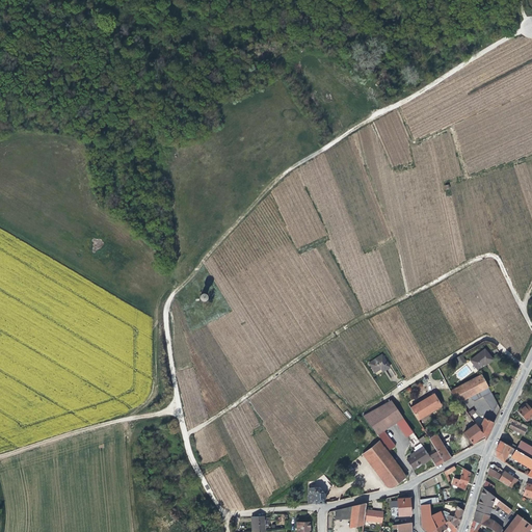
[(486,364),(490,361),(483,350),(469,361),(475,370),(482,365),(484,363),(486,364)]
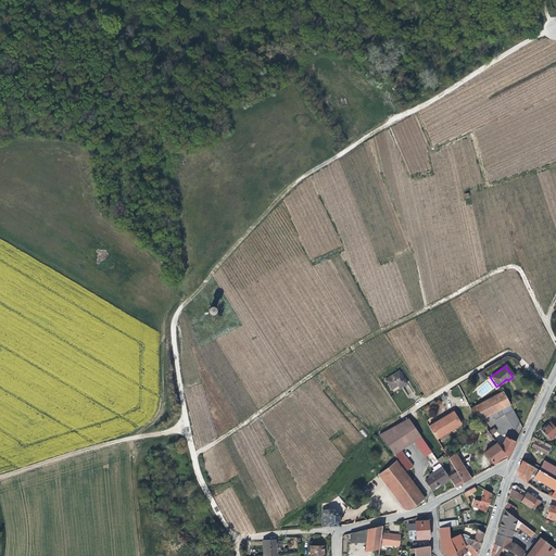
[(396,371),(393,374),(402,387),(405,384),(396,371)]
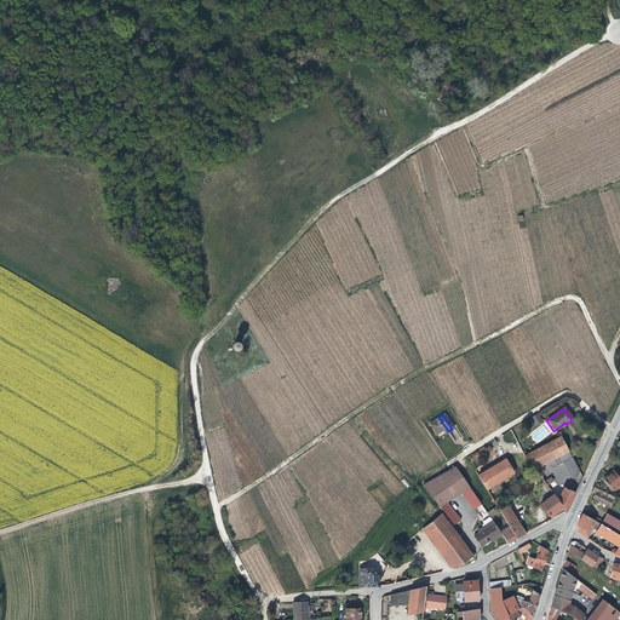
[(446,432),(448,431),(438,417),(428,424),(435,435),(441,430),(445,429),(446,432)]
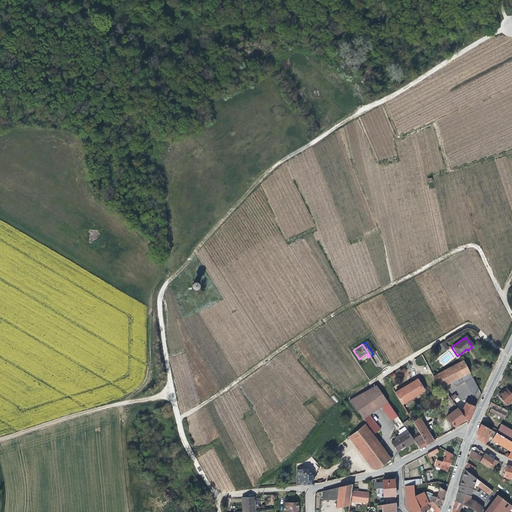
[(432,377),(435,382),(439,387),(440,386),(449,382),(450,385),(454,386),(462,382),(465,386),(472,381),(462,361),(453,365),(432,377)]
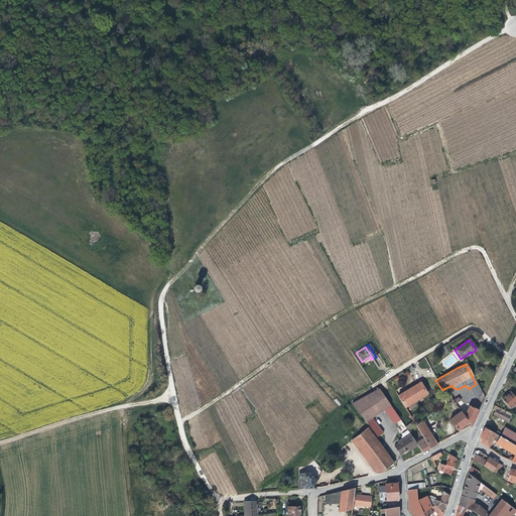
[(426,393),(419,382),(397,396),(403,407),(426,393)]
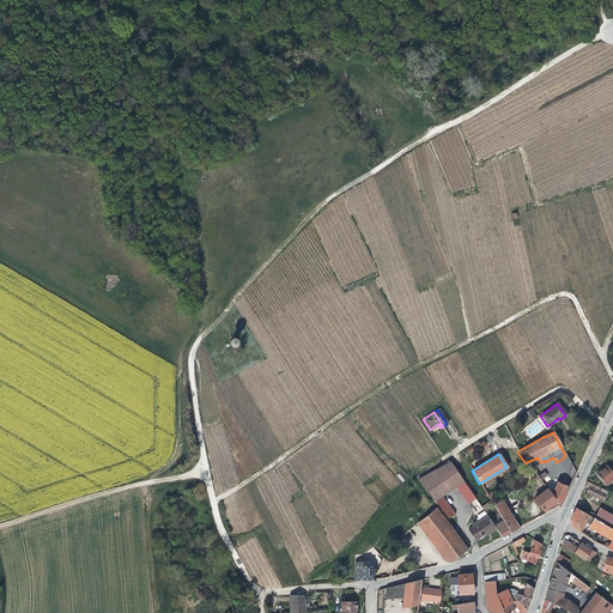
[(570,465),(565,456),(557,462),(564,477),(570,465)]
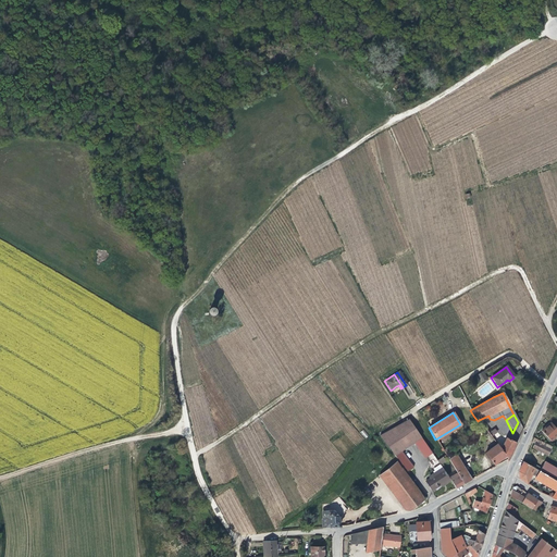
[(478,421),(473,416),(468,419),(472,425),(474,423),(478,421)]
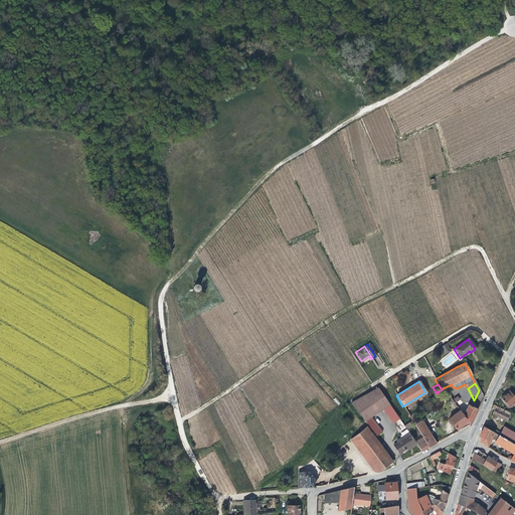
[(381,408),(387,404),(376,387),(349,402),(362,421),(366,418),(381,408)]
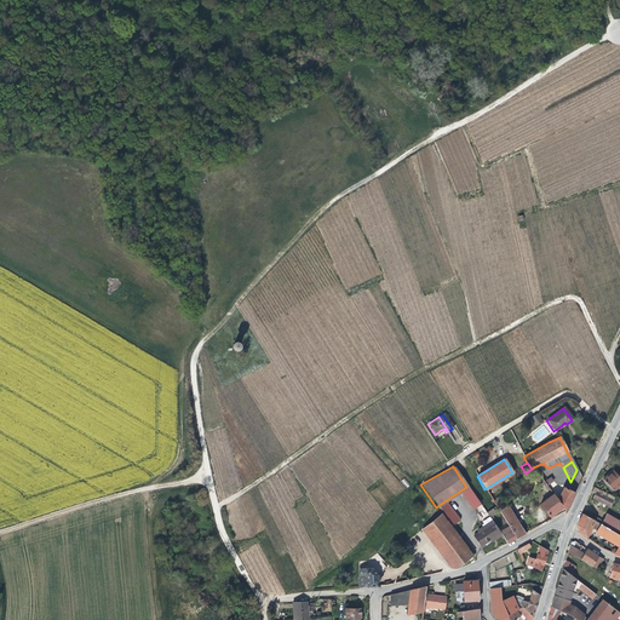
[(601,481),(610,492),(619,483),(619,482),(612,471),(601,481)]
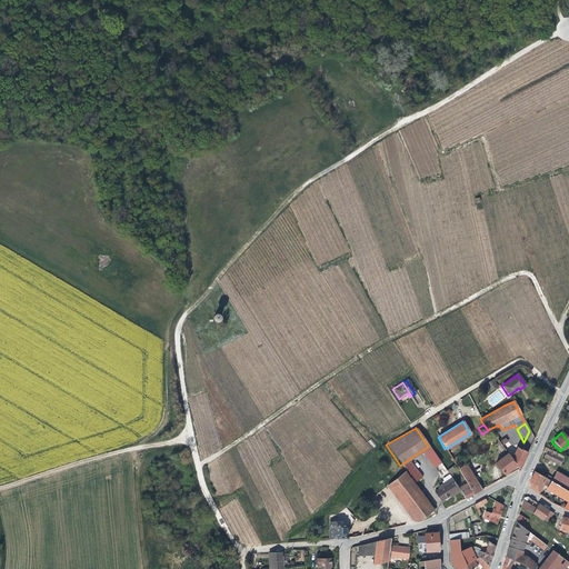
[(448,453),(473,438),(470,433),(445,449),(448,453)]
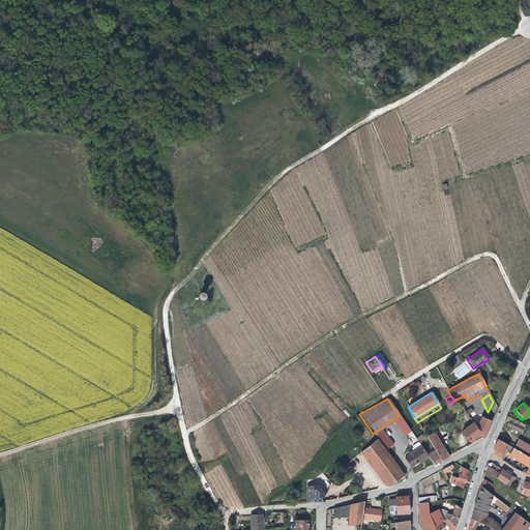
[(465,413),(459,405),(455,407),(463,415),(465,413)]
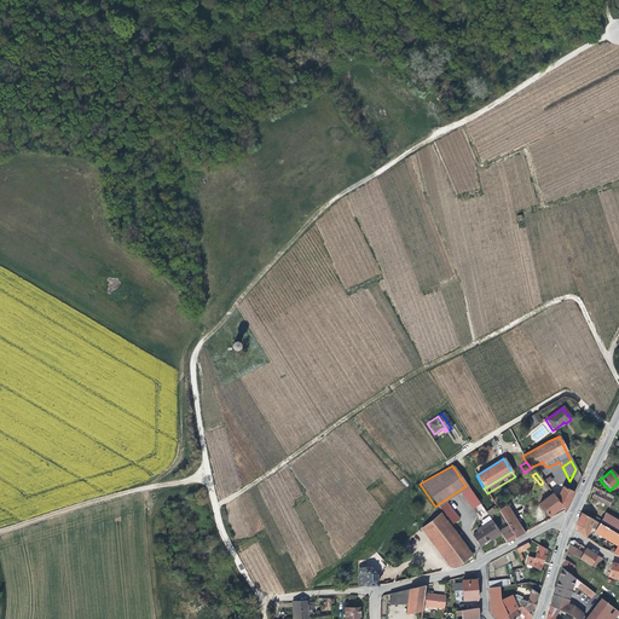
[(567,487),(561,485),(555,498),(561,507),(563,510),(572,492),(566,490),(567,487)]
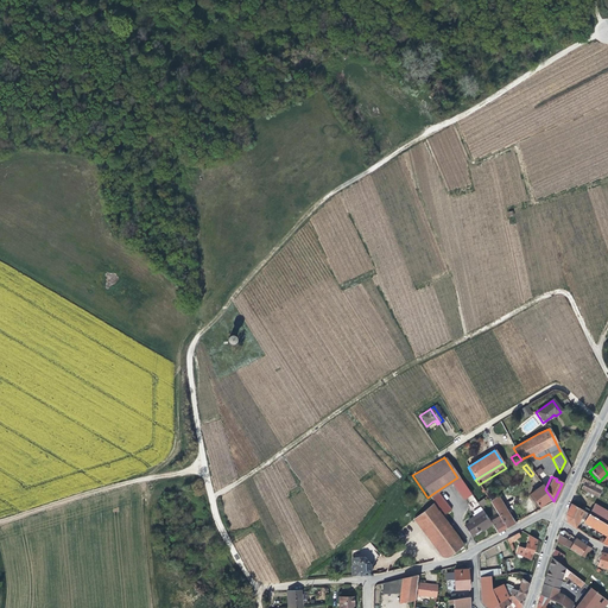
[(470,495),(457,477),(450,482),(462,500),(470,495)]
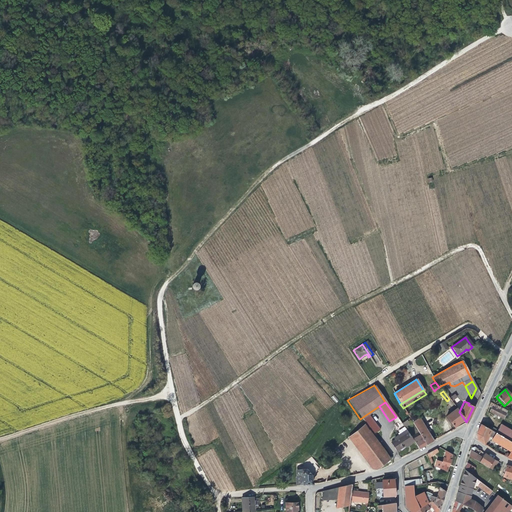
[(495,416),(502,419),(506,411),(489,403),(487,407),(490,409),(488,412),(493,414),(495,416)]
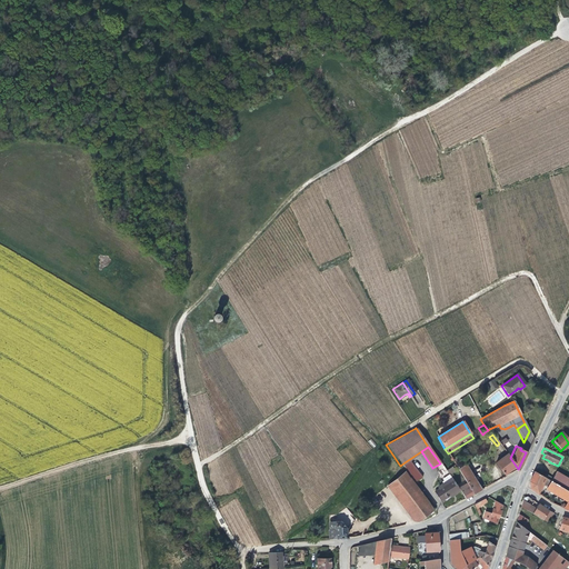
[(516,466),(510,458),(506,453),(495,462),(503,475),(516,466)]
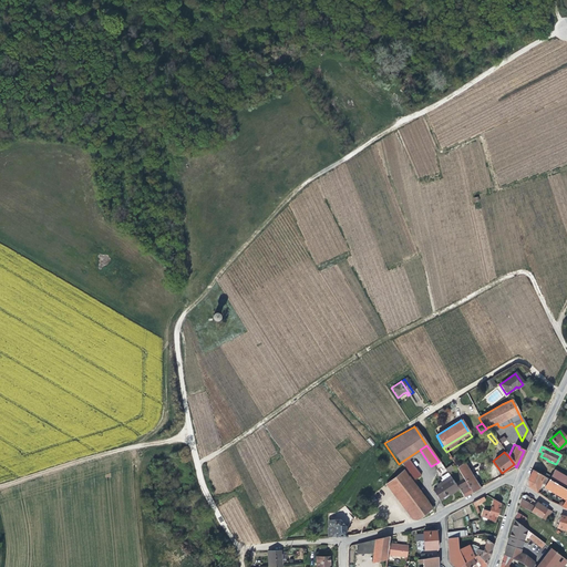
[(409,468),(403,461),(399,464),(404,472),(405,471),(409,468)]
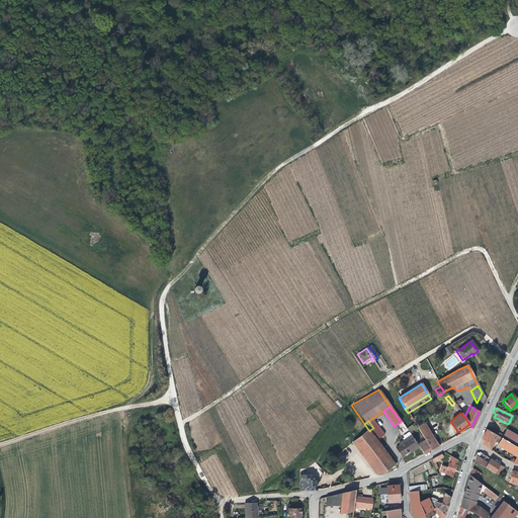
[(386,432),(379,423),(373,428),(370,430),(377,439),(386,432)]
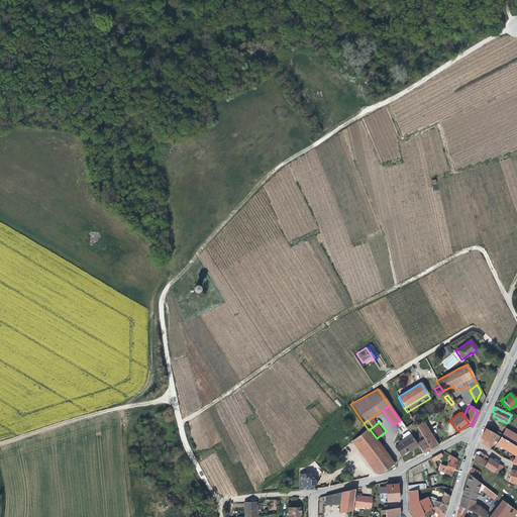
[(416,426),(422,437),(429,432),(422,422),(416,426)]
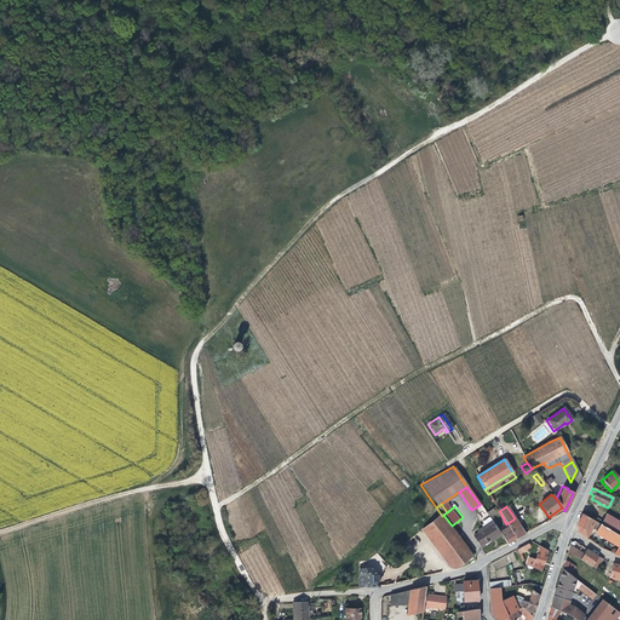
[(592,522),(580,514),(575,526),(577,533),(578,533),(584,538),(590,527),(592,522)]
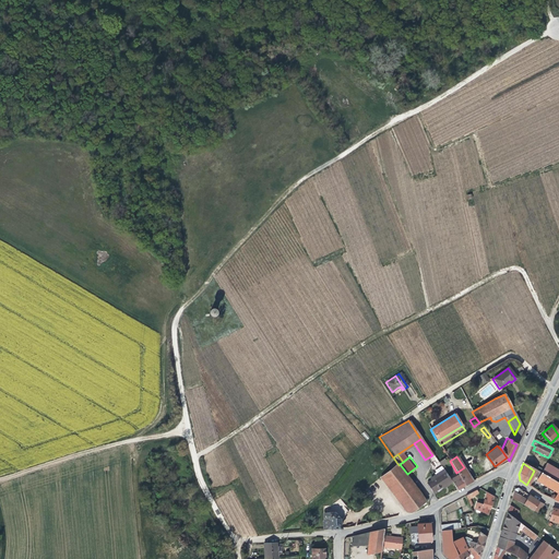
[(411,512),(425,501),(396,464),(379,478),(405,512),(409,513),(411,512)]
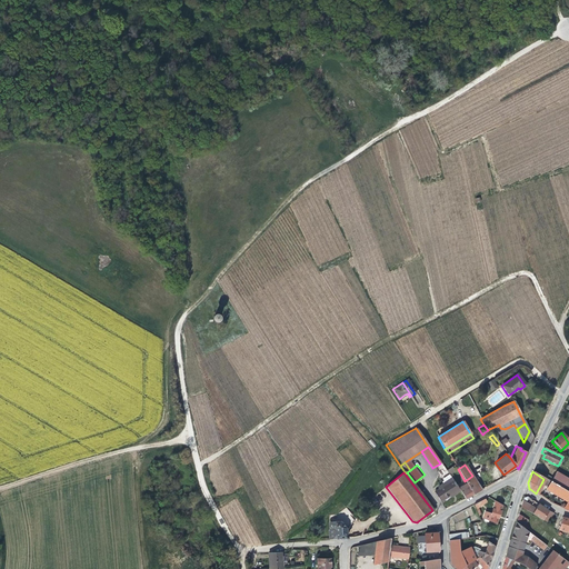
[(568,481),(553,472),(548,481),(549,481),(567,492),(568,489),(568,481)]
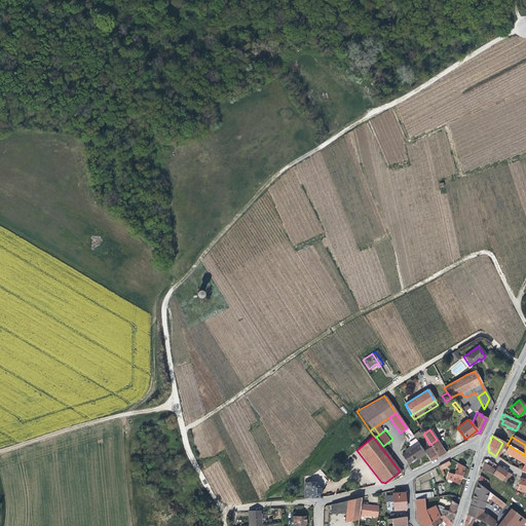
[(416,442),(414,439),(407,443),(408,445),(406,446),(408,448),(416,442)]
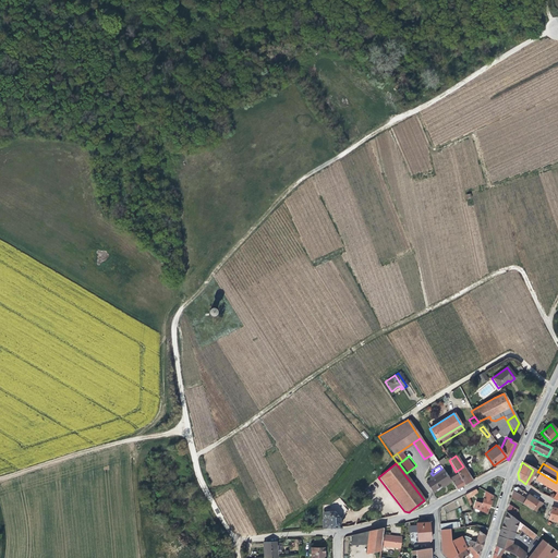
[(457,474),(463,484),(471,480),(463,466),(456,472),(457,474)]
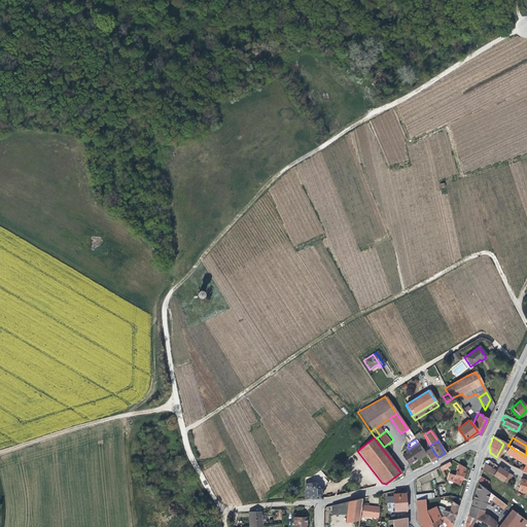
[(424,454),(423,452),(417,443),(409,449),(403,452),(405,453),(399,456),(406,464),(415,458),(414,458),(418,455),(419,457),(424,454)]
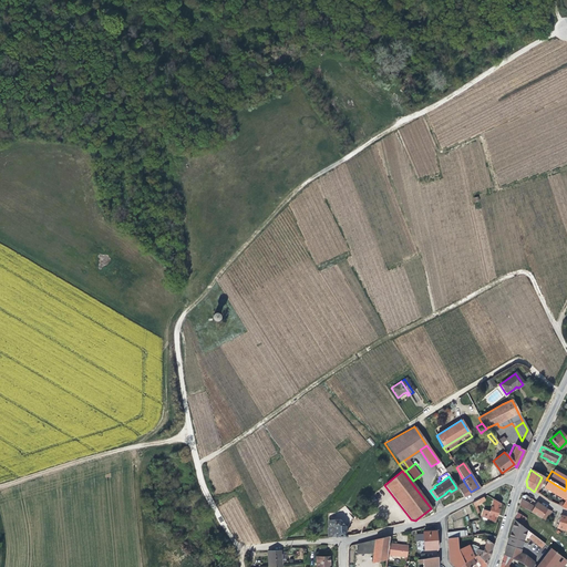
[(565,498),(566,494),(566,492),(565,491),(547,480),(544,485),(543,486),(552,491),(553,491),(565,498)]
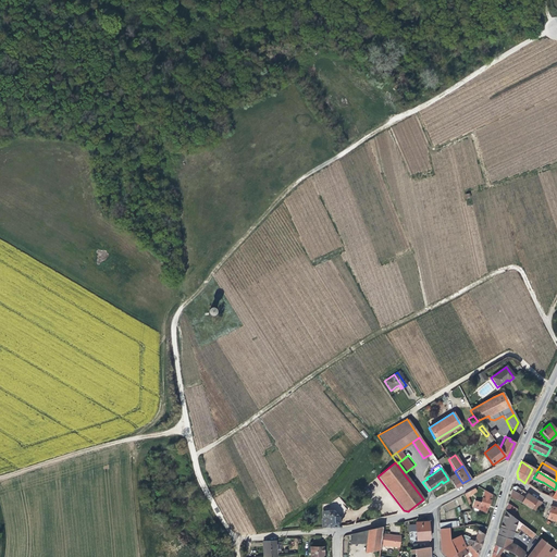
[(462,483),(456,473),(447,478),(448,480),(454,487),(462,483)]
